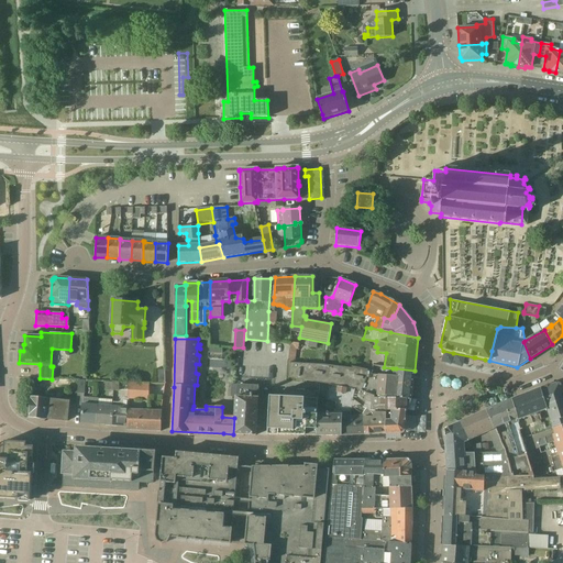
[(290,342),(288,363),(295,363),(297,350),(298,350),(299,343),(290,342)]
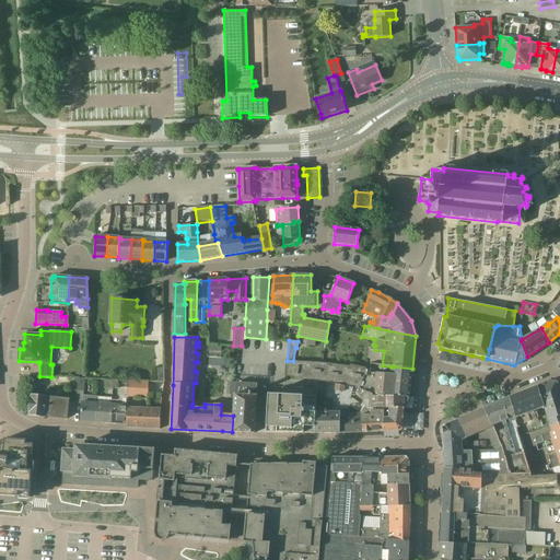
[(412,369),(394,366),(393,374),(371,372),(371,370),(350,365),(350,366),(321,362),(293,361),(287,361),(288,375),(328,383),(328,382),(336,384),(346,386),(354,387),(364,392),(375,395),(375,396),(409,397),(411,376),(412,369)]
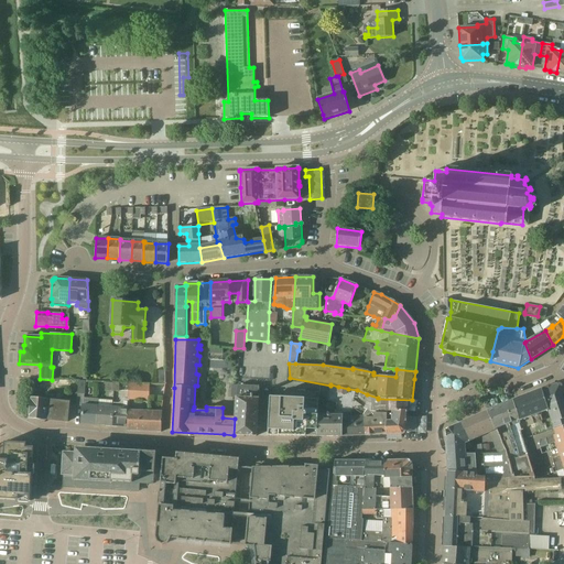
[(156,371),(156,383),(165,383),(165,370),(156,371)]
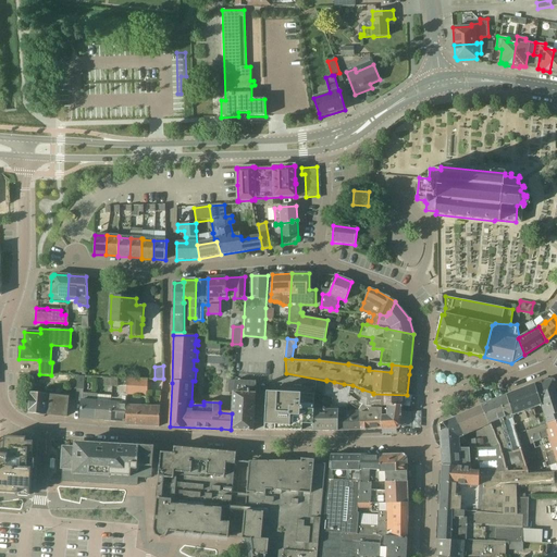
[(127,394),(147,395),(148,380),(127,379),(126,394),(127,394)]
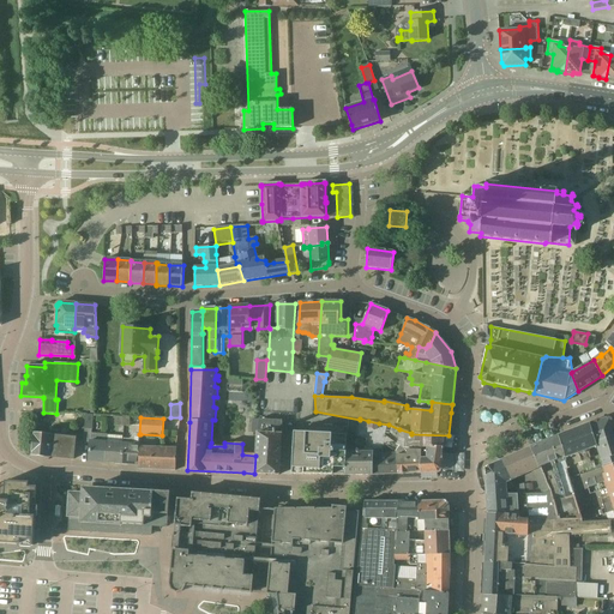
[(605,474),(613,470),(613,427),(611,417),(591,423),(590,423),(589,423),(589,425),(596,446),(597,450),(601,461),(603,467),(602,467),(602,468),(605,474)]
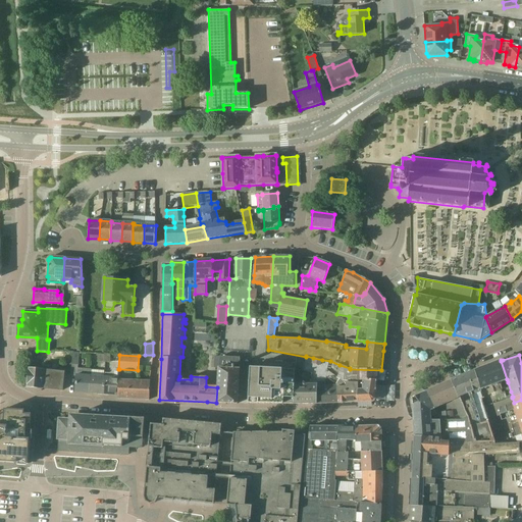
[(238,404),(241,357),(219,357),(218,368),(217,387),(216,403),(238,404)]
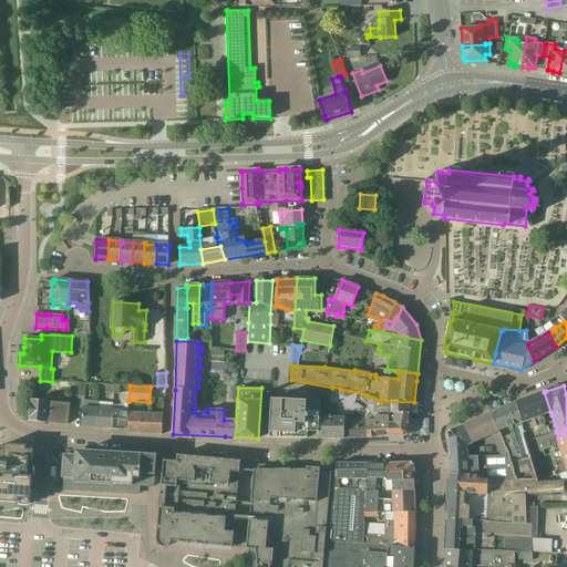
[(339,398),(349,399),(350,391),(340,389),(339,398)]
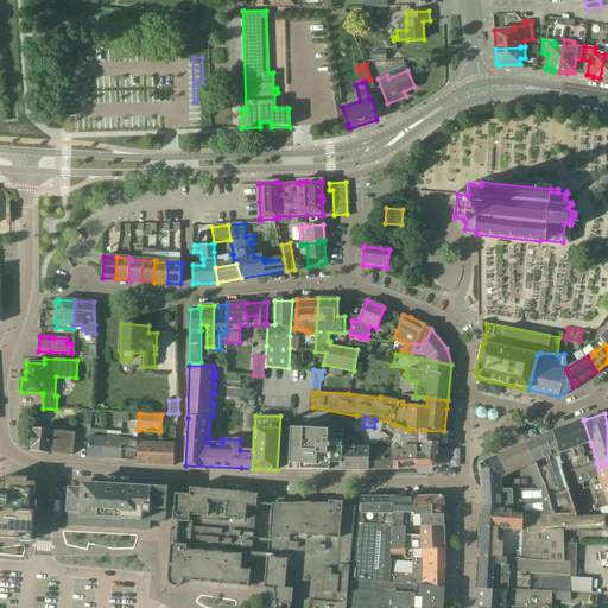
[(340,470),(342,470),(343,448),(342,448),(343,423),(306,420),(305,429),(292,429),(290,470),(330,470),(337,470),(340,470)]
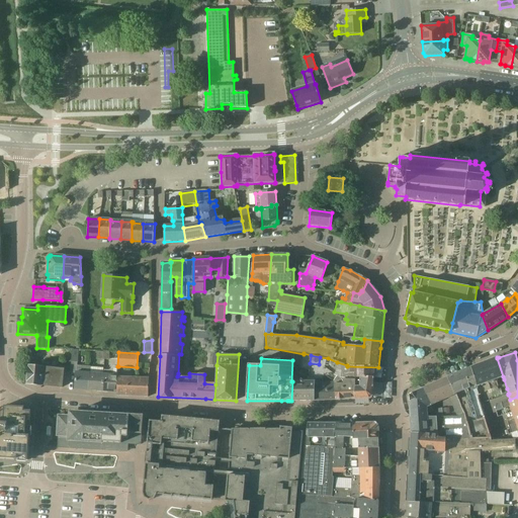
[(477,385),(478,387),(479,389),(489,385),(490,389),(498,385),(496,382),(504,379),(503,376),(497,358),(471,368),(476,379),(477,385)]
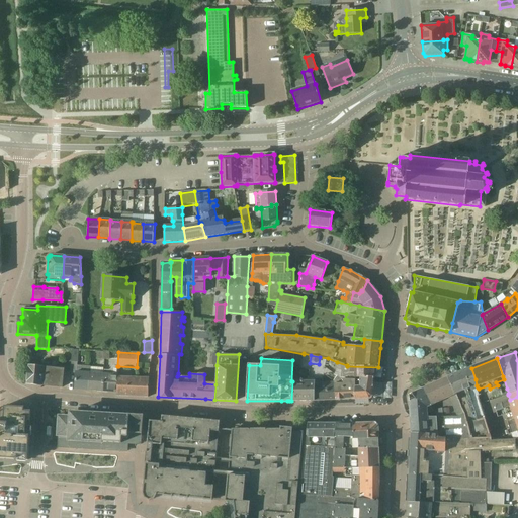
[(355,380),(355,378),(373,377),(374,377),(376,375),(378,367),(347,366),(347,365),(337,362),(335,369),(337,370),(336,373),(338,375),(343,380),(355,380)]
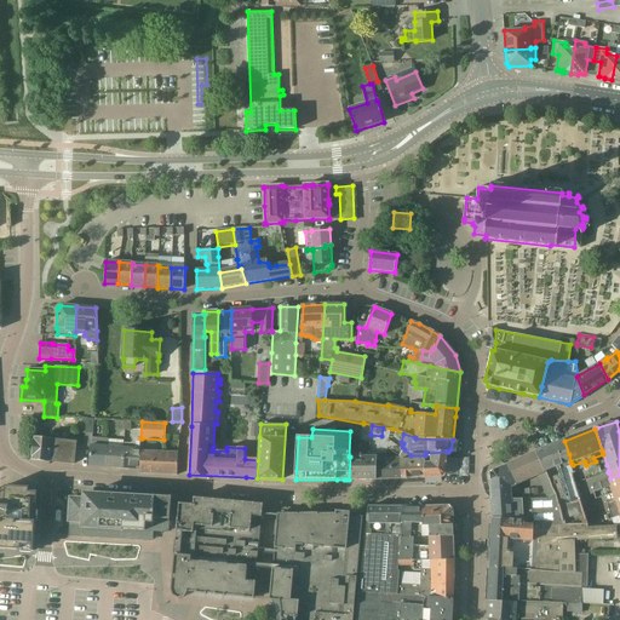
[(33,460),(74,464),(76,442),(35,438),(33,460)]
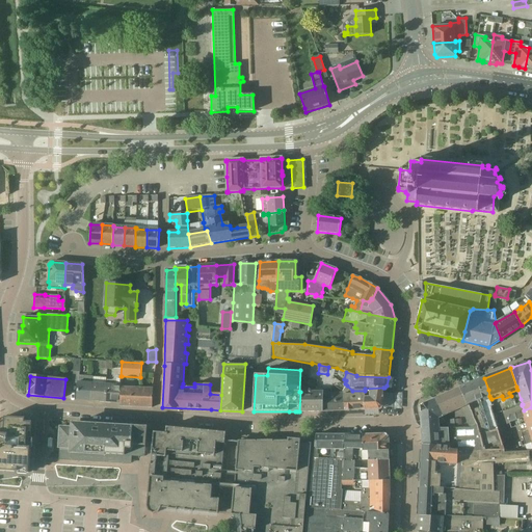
[(107,384),(106,402),(121,403),(122,388),(121,388),(122,376),(121,376),(121,377),(117,377),(115,377),(114,379),(113,379),(112,380),(110,380),(107,380),(107,384)]
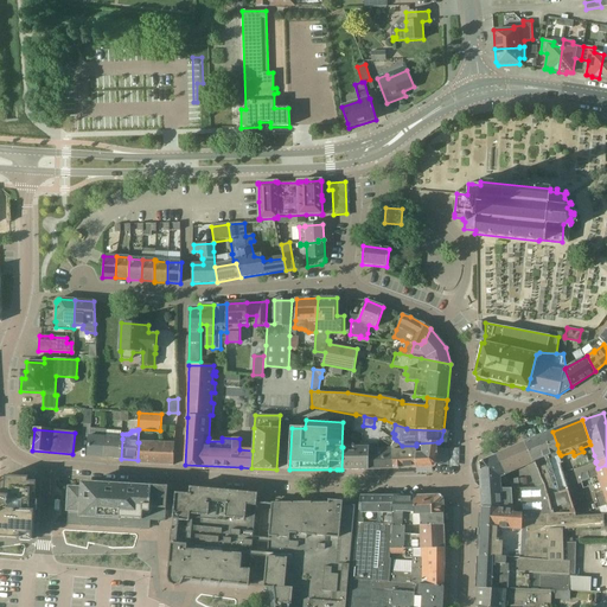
[(560,454),(558,452),(557,445),(553,432),(524,442),(534,462),(536,461),(538,468),(537,468),(543,480),(544,484),(551,515),(575,515),(575,511),(568,490),(560,492),(549,457),(560,454)]
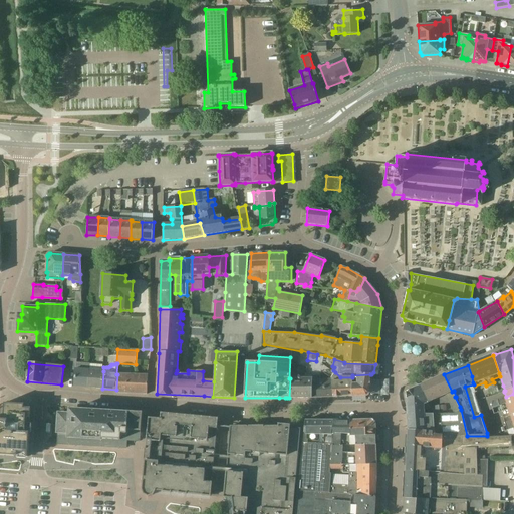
[(74,387),(88,388),(89,370),(76,369),(74,387)]
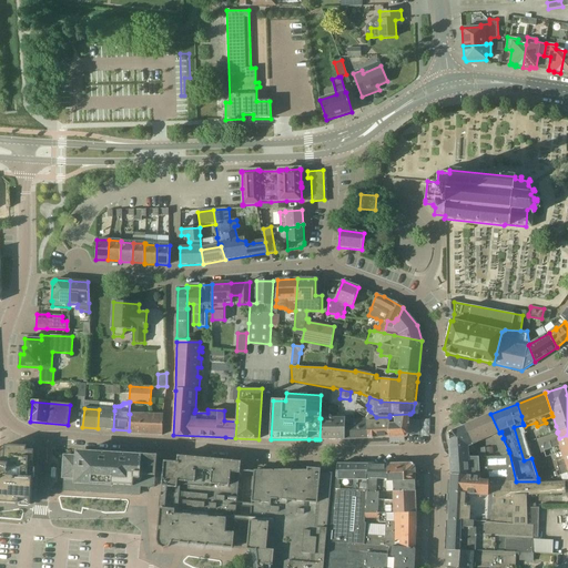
[(99,409),(98,428),(113,429),(114,411),(99,409)]
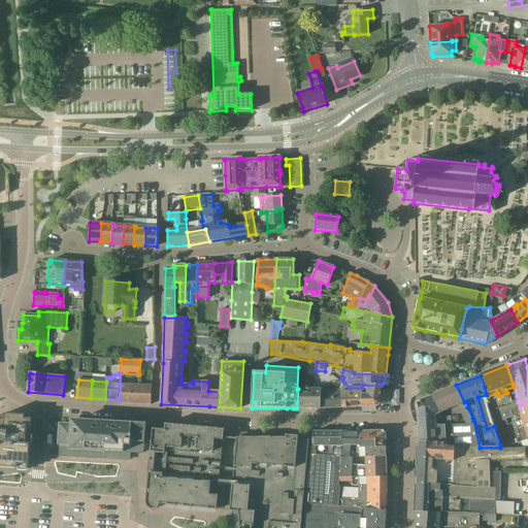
[(341,391),(341,393),(342,407),(362,406),(362,388),(350,388),(344,383),(340,388),(341,391)]
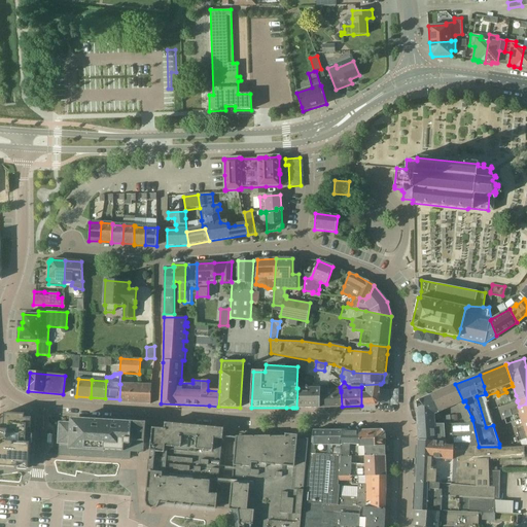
[(120,384),(119,399),(119,402),(150,405),(151,385),(120,384)]
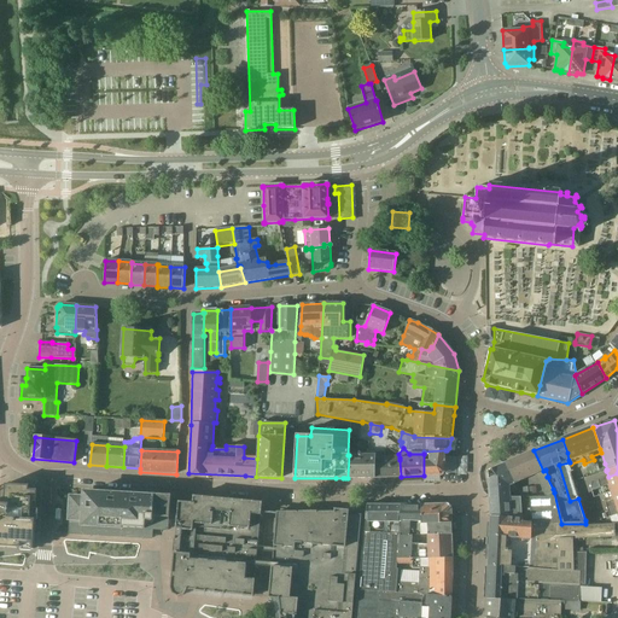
[(367,456),(349,455),(348,478),(374,478),(375,478),(375,458),(375,453),(368,450),(367,456)]
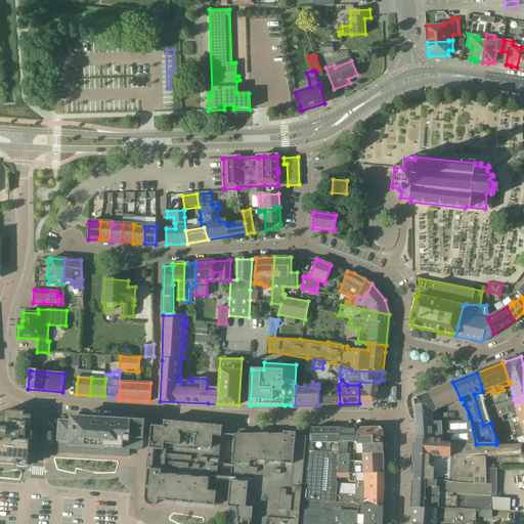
[(359,383),(359,385),(359,403),(373,403),(374,402),(375,402),(376,401),(377,400),(377,396),(378,382),(359,383)]
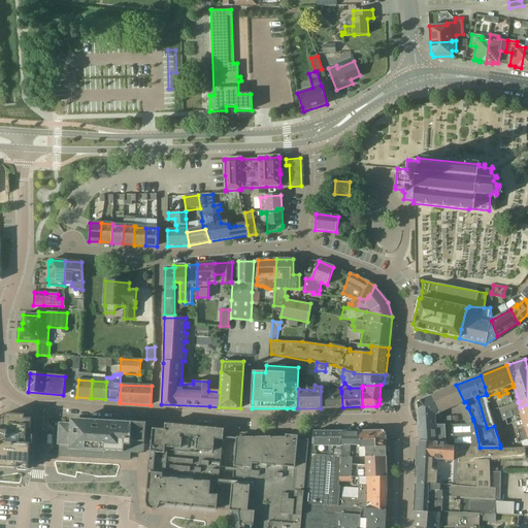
[(473,421),(472,418),(467,407),(468,407),(466,401),(464,402),(456,385),(431,396),(439,414),(458,405),(465,424),(473,421)]
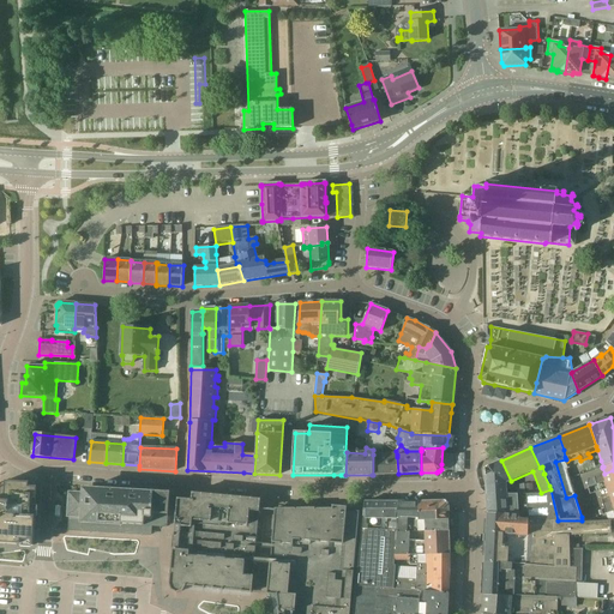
[(397,455),(373,455),(373,475),(398,474),(397,457),(397,455)]
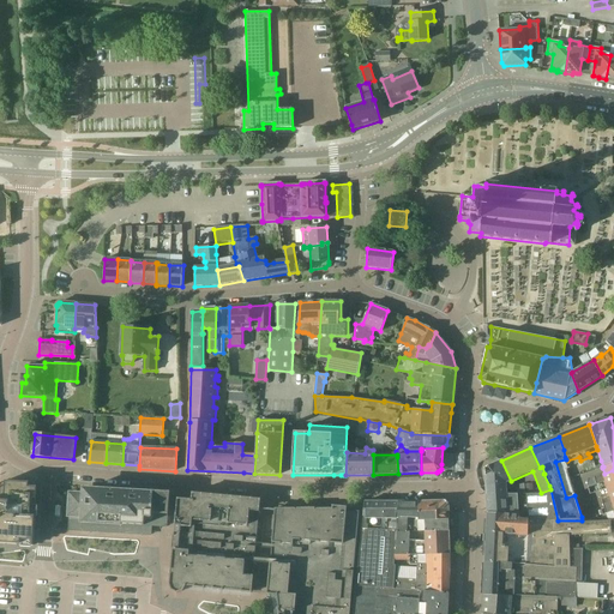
[(513,486),(511,481),(501,461),(487,468),(485,470),(487,494),(506,493),(506,494),(525,494),(525,491),(525,483),(513,486)]
